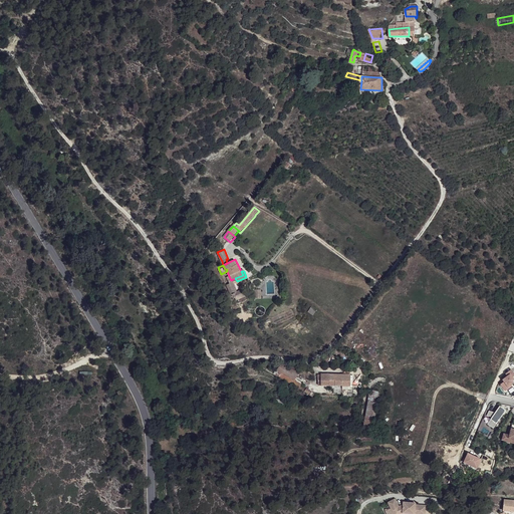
[(231,280),(229,276),(227,277),(230,283),(227,284),(232,295),(234,297),(235,296),(237,300),(246,296),(243,288),(237,291),(232,280),(232,281),(231,280)]
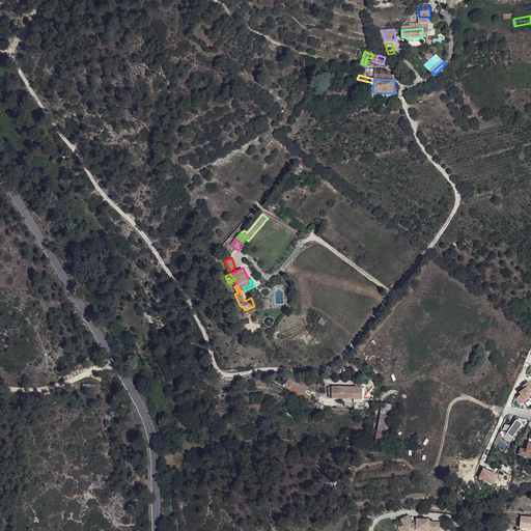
[(323,316),(319,322),(325,326),(329,320),(323,316)]
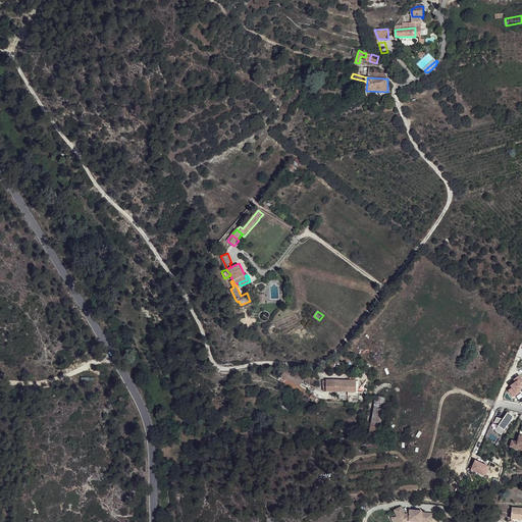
[(274,331),(270,335),(274,341),(278,336),(274,331)]
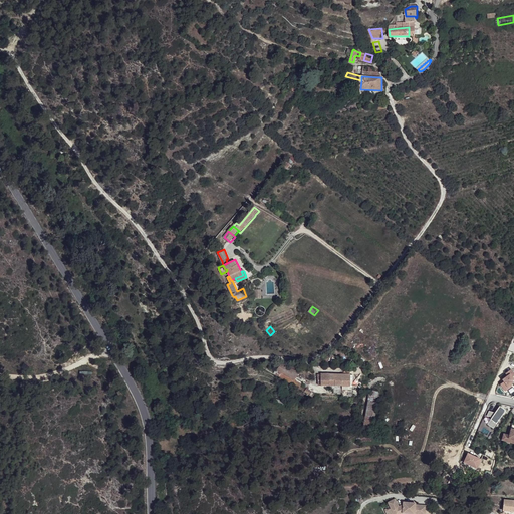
[(297,375),(301,377),(302,374),(282,364),(281,367),(297,375)]
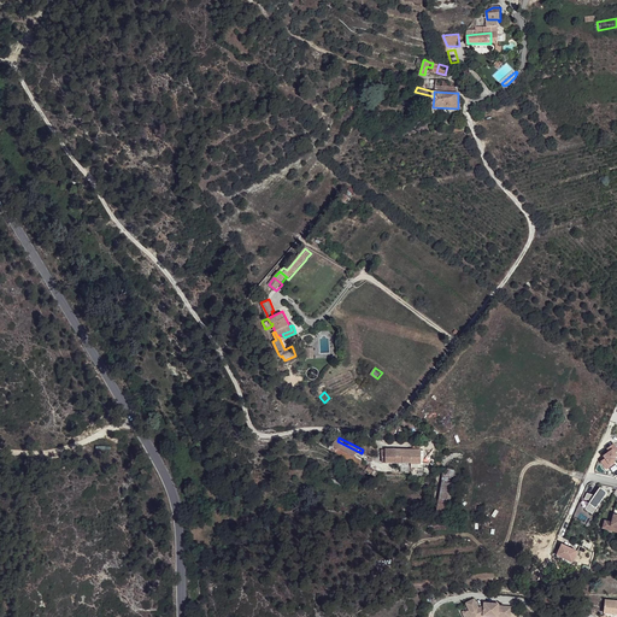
[(357,451),(338,441),(334,446),(339,448),(353,457),(357,451)]
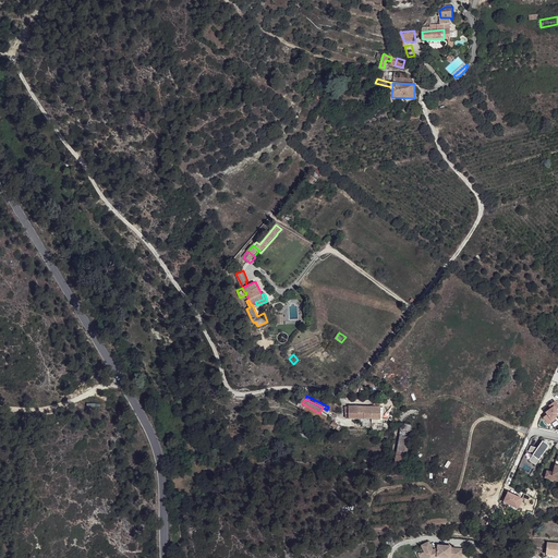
[(557,405),(557,404),(553,401),(548,408),(552,410),(547,415),(549,416),(547,421),(555,425),(557,421),(557,412),(557,413),(557,412),(557,409),(557,405)]
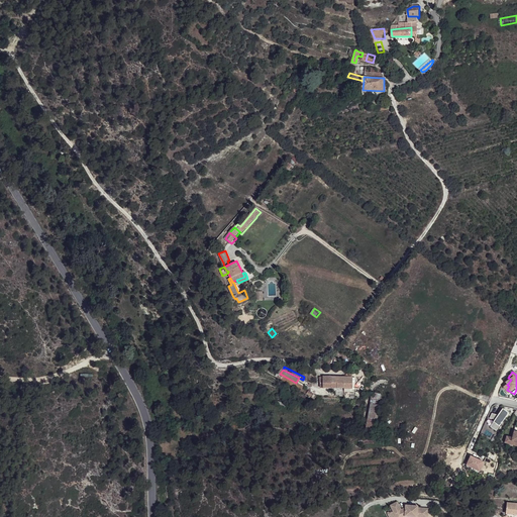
[(293,386),(301,391),(303,389),(303,387),(296,383),(284,376),(281,379),(284,381),(293,386)]
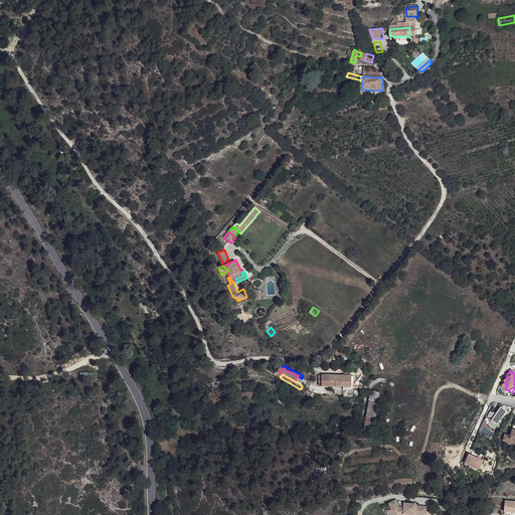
[(343,386),(350,387),(351,381),(352,375),(329,375),(330,386),(336,386),(343,386)]
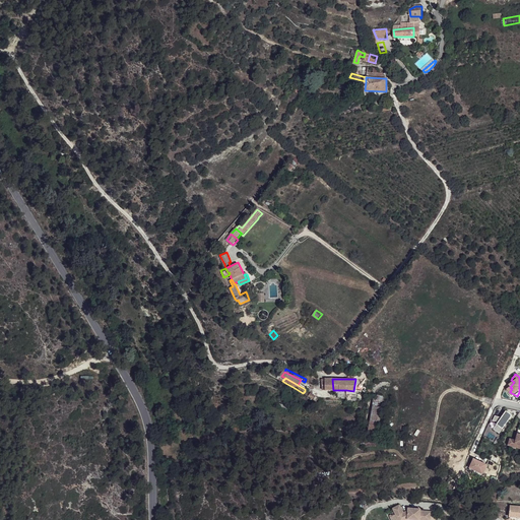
[(303,393),(295,388),(291,393),(301,398),(303,393)]
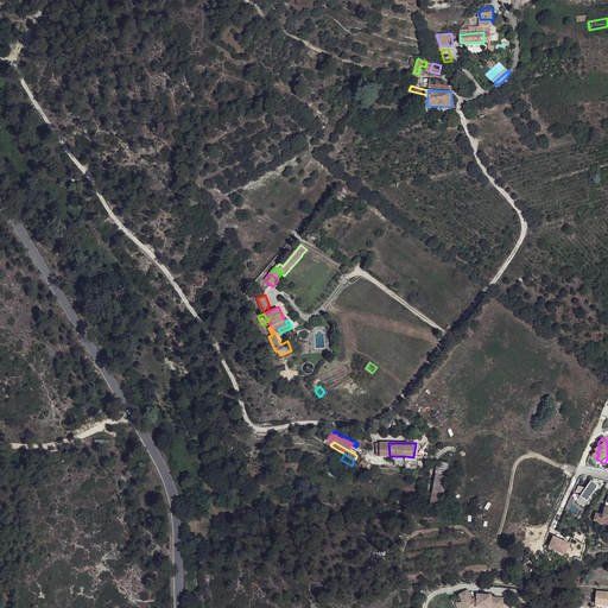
[(397,461),(397,466),(404,467),(405,466),(405,469),(419,469),(419,461),(417,461),(417,457),(413,457),(405,456),(405,460),(404,460),(397,461)]
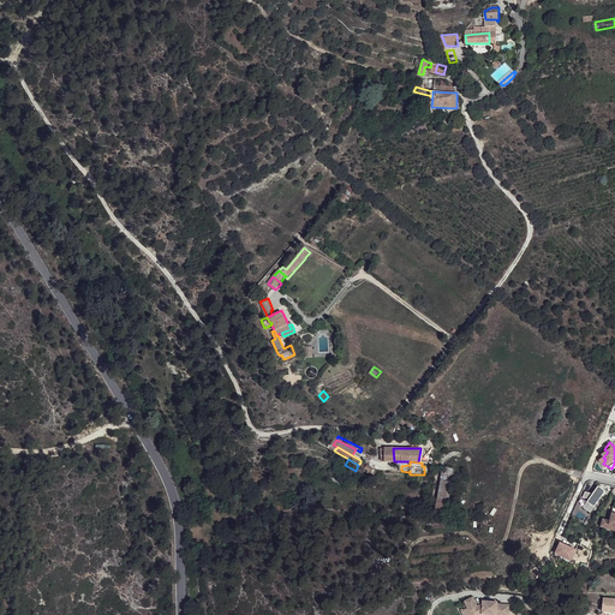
[(442,479),(436,514),(446,514),(452,481),(449,481),(442,479)]
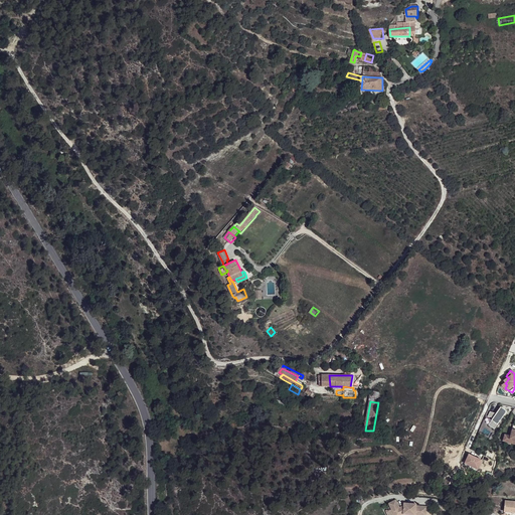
[(507,410),(501,406),(496,412),(489,411),(487,416),(493,417),(488,424),(494,430),(507,410)]
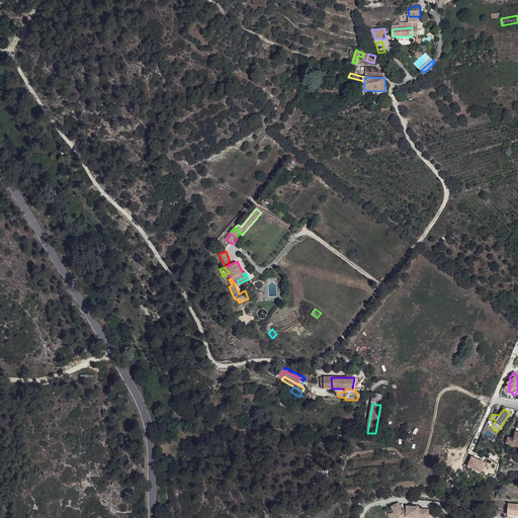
[(517,432),(516,431),(514,438),(509,437),(507,443),(517,445),(517,432)]
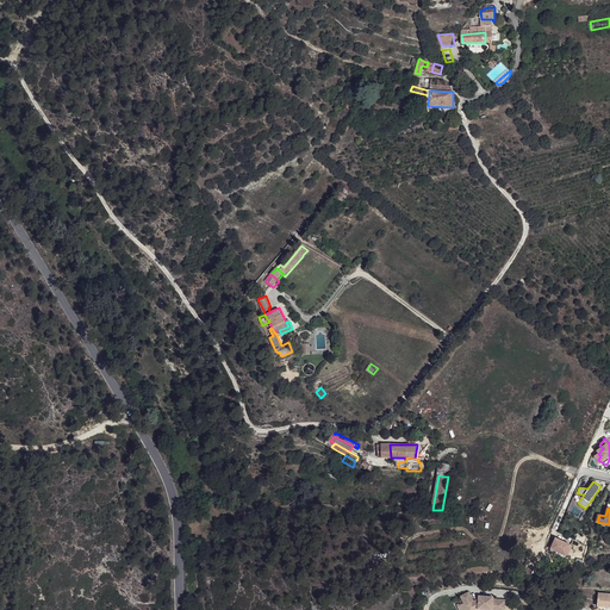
[(571,545),(555,537),(549,551),(556,554),(556,552),(566,555),(571,545)]
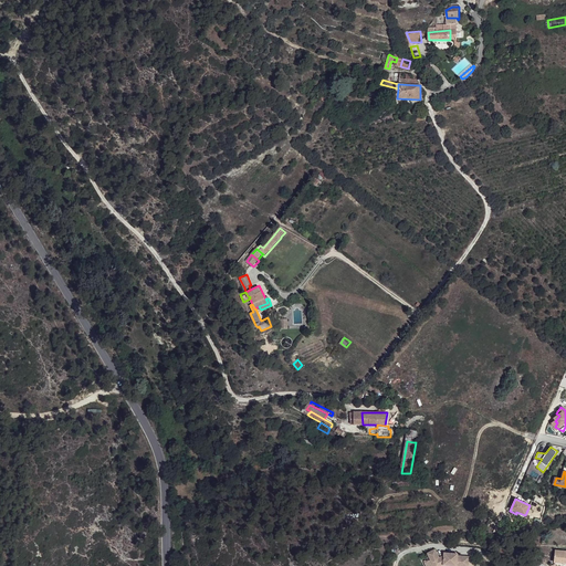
[(468,565),(468,554),(457,553),(457,552),(442,551),(442,553),(438,556),(433,547),(426,551),(430,559),(433,558),(438,565),(442,563),(456,564),(468,565)]
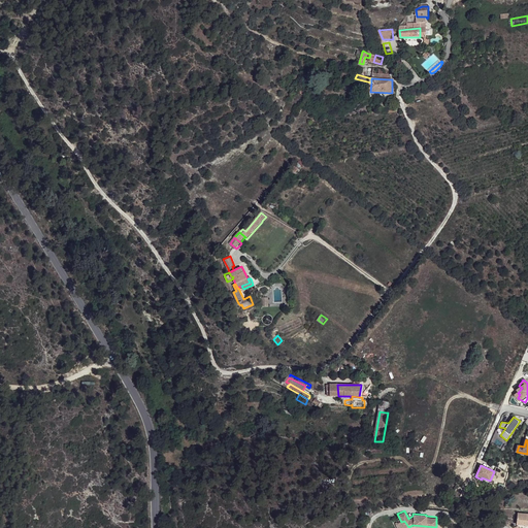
[(527,516),(518,516),(518,527),(525,527),(527,527),(527,516)]
